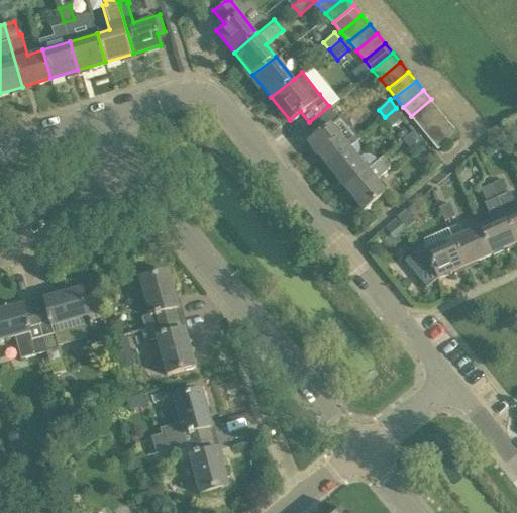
[(439,109),(431,99),(411,116),(419,125),(439,109)]
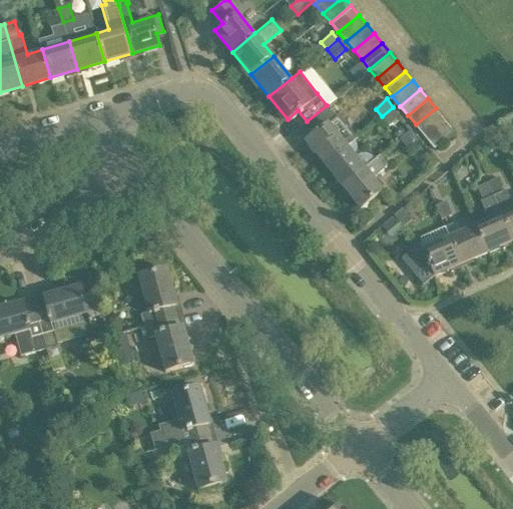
[(327,105),(307,121),(316,132),(305,140),(324,163),(347,144),(357,136),(338,113),(335,115),(327,105)]
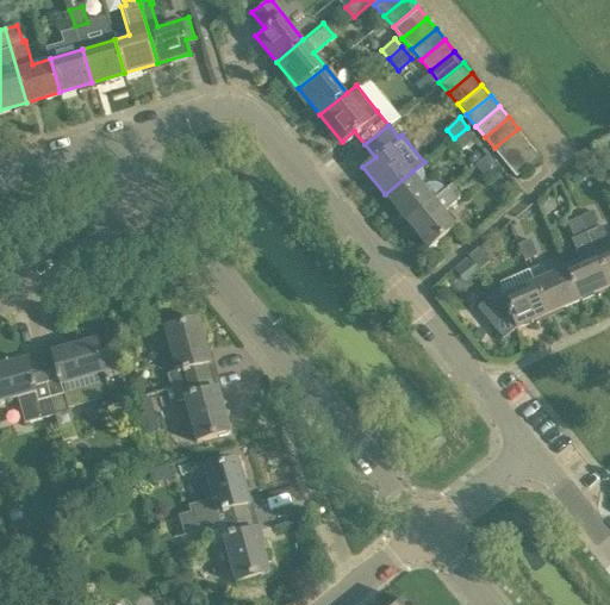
[(467,128),(454,138),(464,150),(477,138),(467,128)]
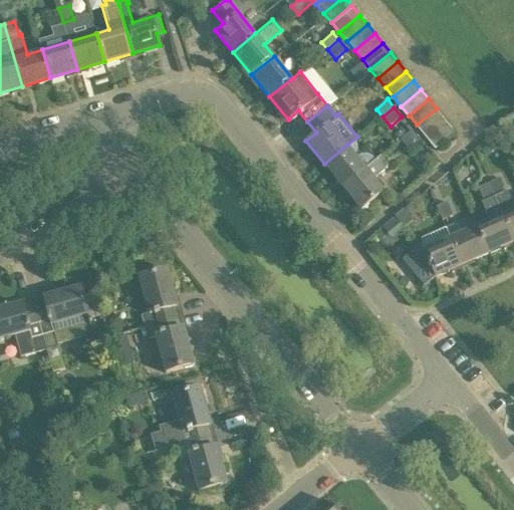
[(437,108),(417,124),(425,135),(445,118),(437,108)]
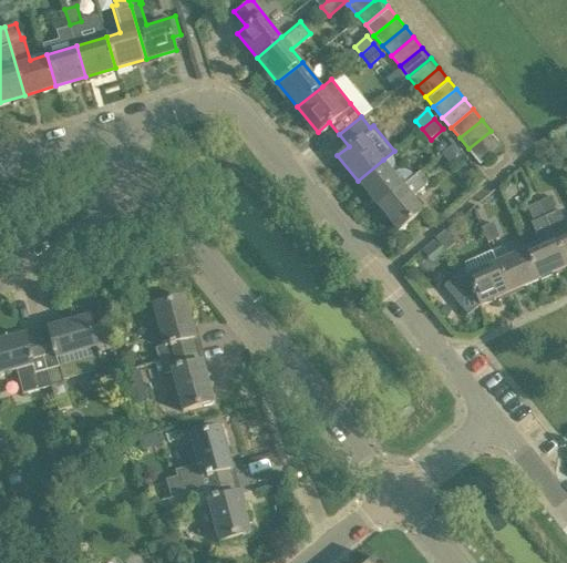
[(491,131),(468,149),(481,163),(502,144),(491,131)]
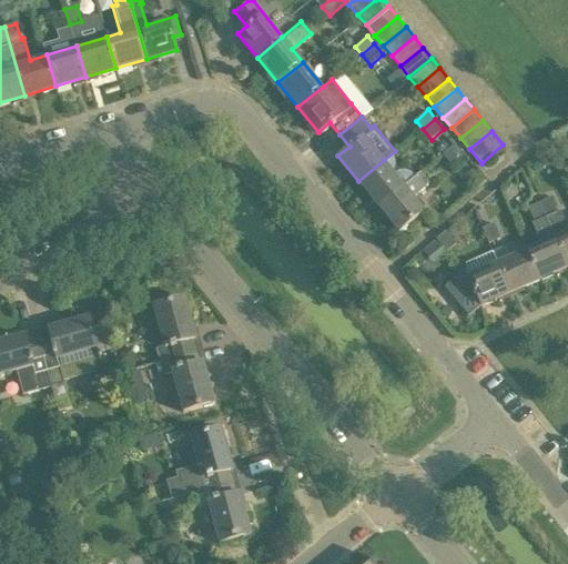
[(442,137),(436,139),(435,145),(440,150),(446,147),(447,140),(442,137)]
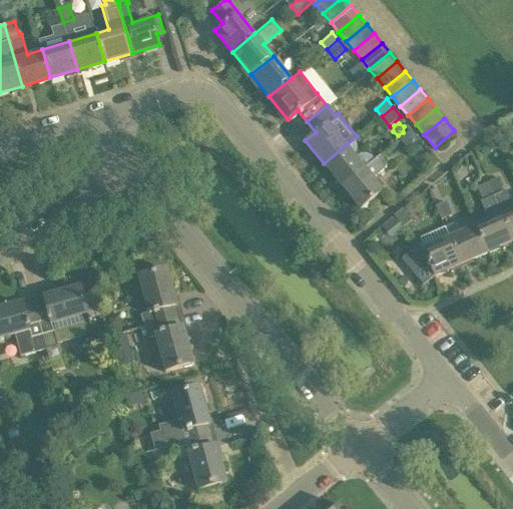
[(401,139),(408,148),(419,138),(412,129),(401,139)]
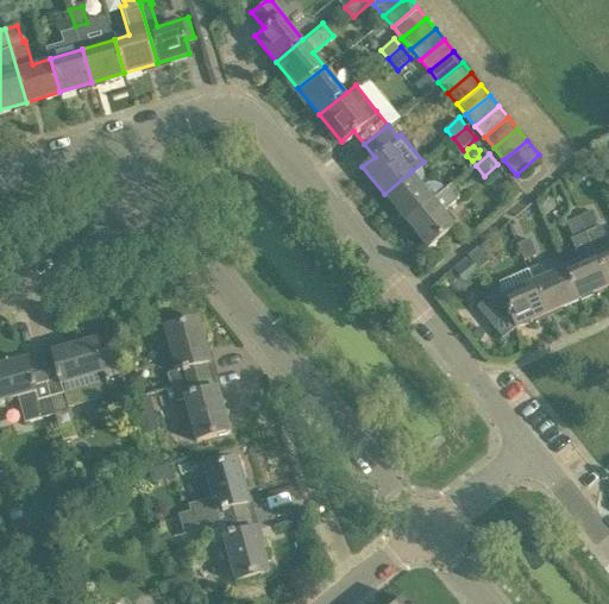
[(435,201),(412,171),(384,194),(408,222),(435,201)]
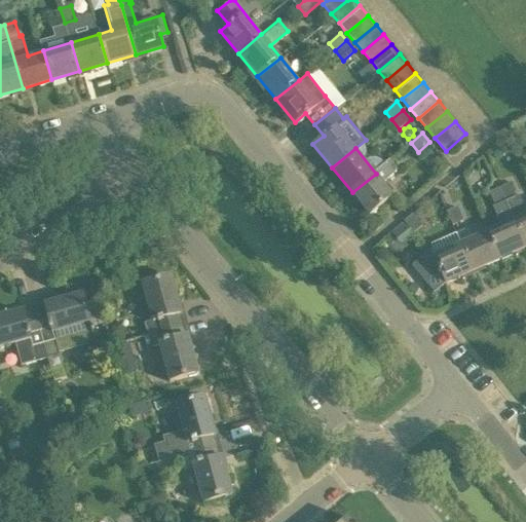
[(392,160),(376,174),(352,192),(369,213),(392,193),(382,181),(399,168),(392,160)]
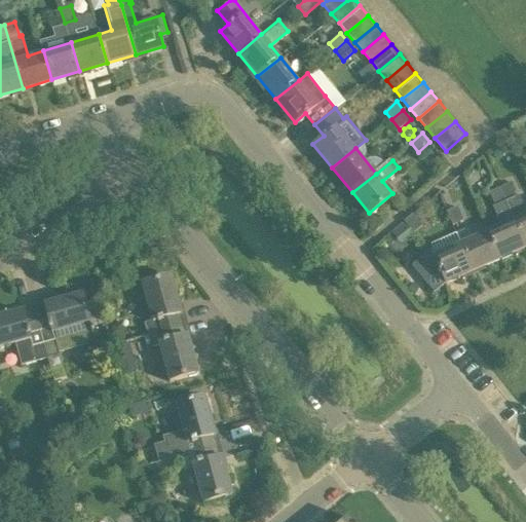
[(516,194),(510,180),(499,185),(504,198),(516,194)]
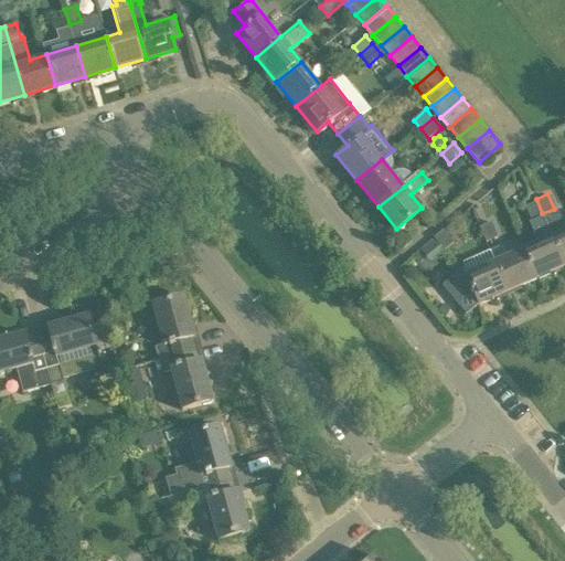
[(542,213),(536,199),(524,204),(531,219),(542,213)]
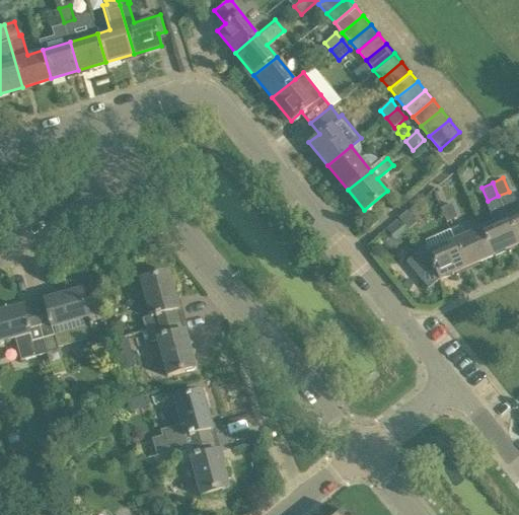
[(518,207),(511,190),(509,192),(498,196),(518,241),(518,207)]
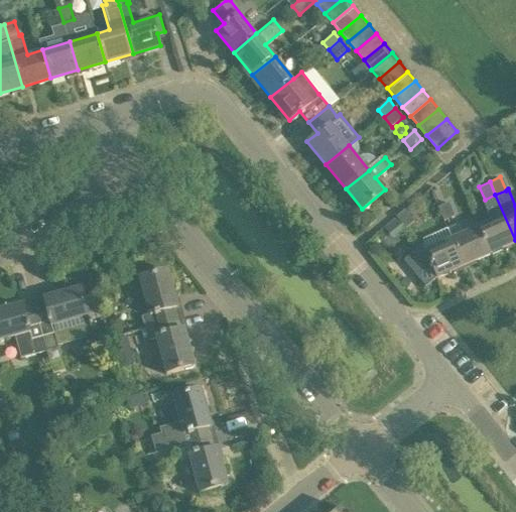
[(491,220),(478,226),(490,252),(515,240),(495,195),(485,200),(482,201),(491,220)]
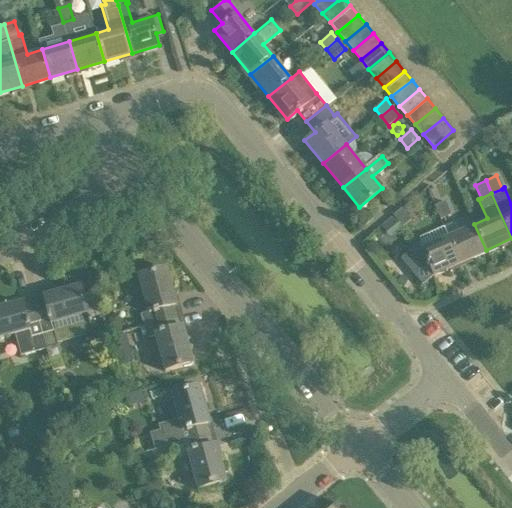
[(434,203),(440,217),(451,212),(445,198),(434,203)]
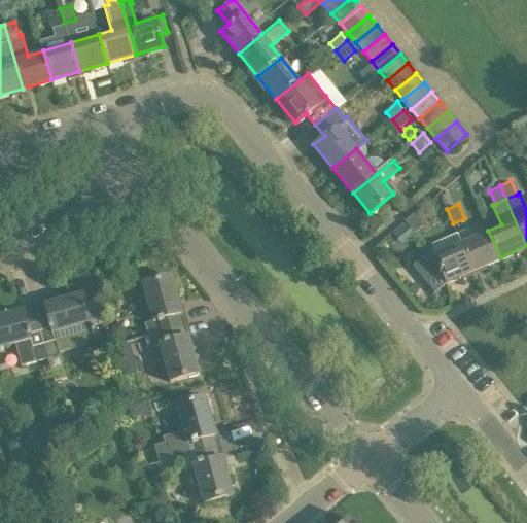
[(424,223),(414,211),(405,219),(414,232),(424,223)]
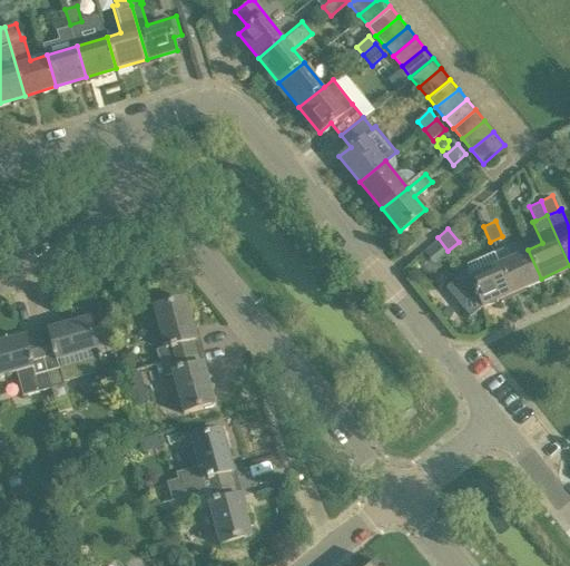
[(516,255),(499,262),(512,292),(541,279),(528,250),(527,250),(526,247),(514,252),(516,255)]
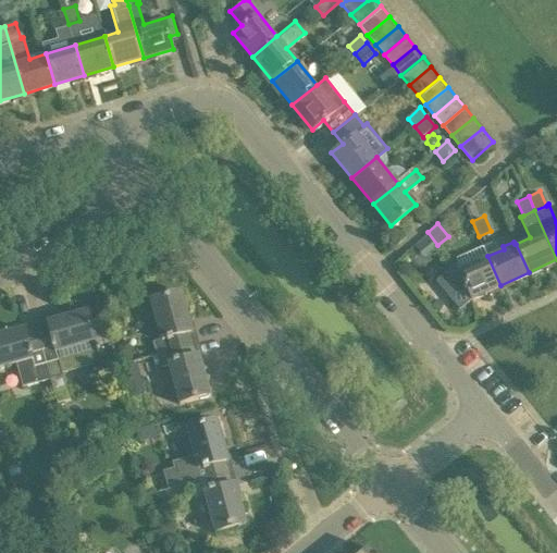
[(500,285),(487,256),(461,268),(459,262),(449,267),(435,279),(459,307),(468,299),(472,297),(472,298),(500,285)]
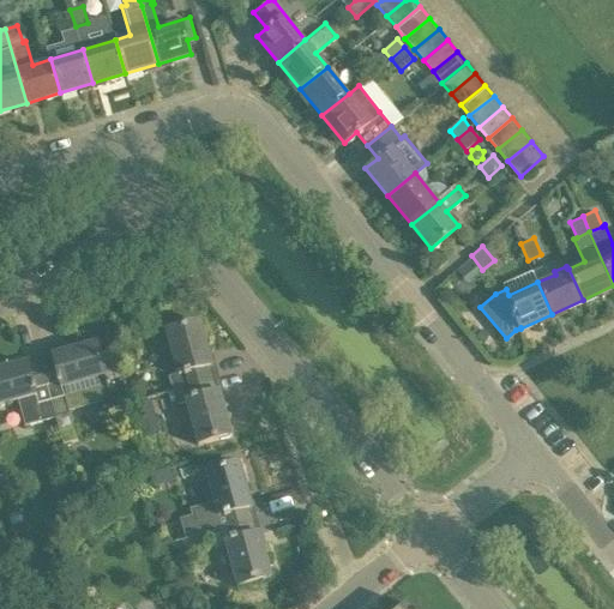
[(172,387),(217,375),(214,361),(211,361),(199,319),(166,327),(178,371),(168,373),(172,387)]
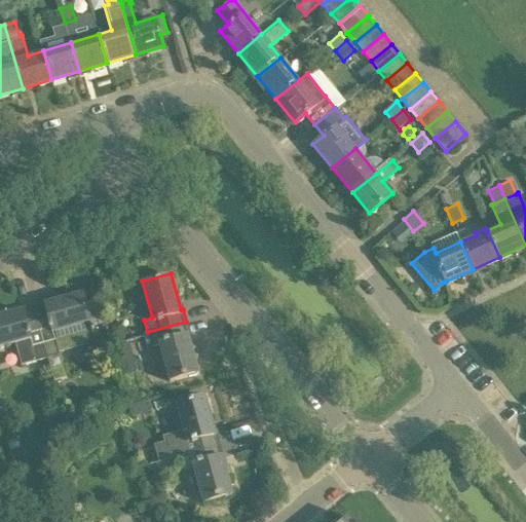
[(407,287),(415,291),(419,284),(411,280),(407,287)]
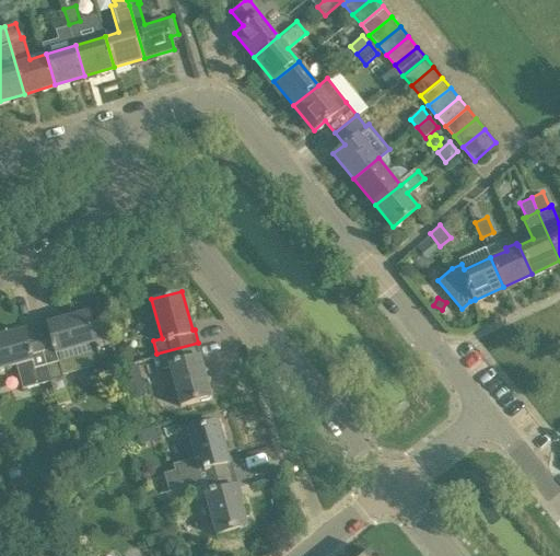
[(34,323),(49,379),(56,401),(66,398),(59,377),(63,375),(61,368),(101,357),(88,310),(48,321),(48,319),(34,323)]
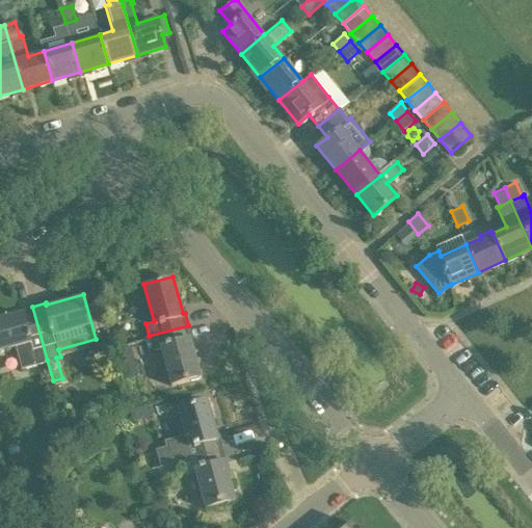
[(47,360),(32,307),(21,310),(21,312),(0,317),(0,348),(14,345),(20,367),(35,363),(47,360)]
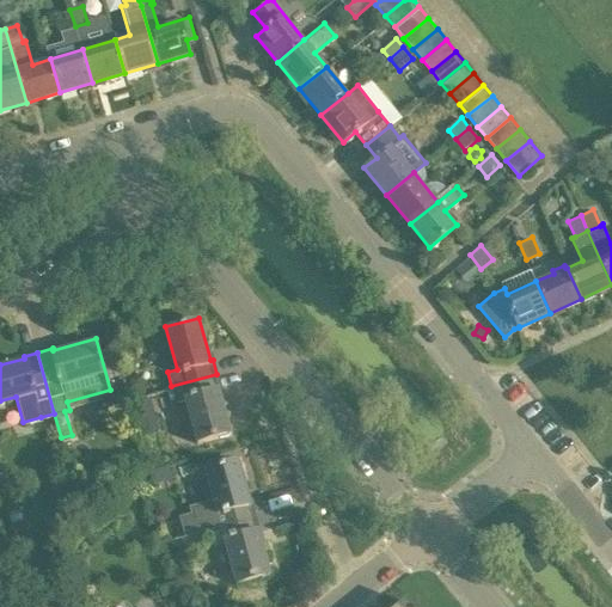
[(146,380),(135,372),(129,379),(140,388),(146,380)]
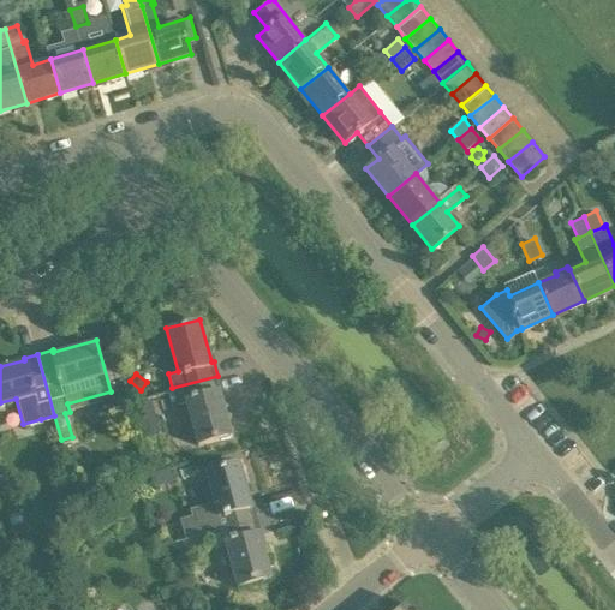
[(221,390),(218,376),(172,388),(177,402),(186,400),(198,442),(232,434),(220,390),(221,390)]
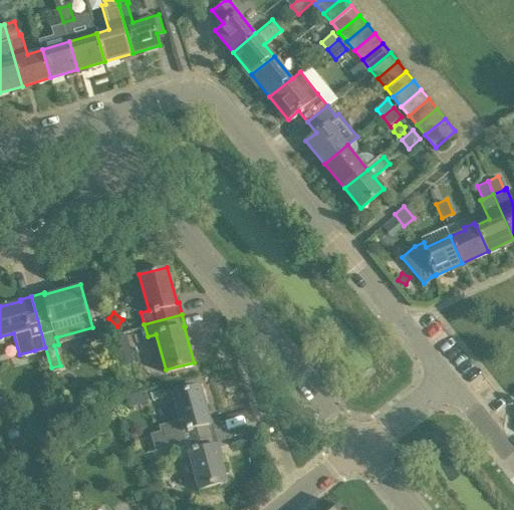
[(126,342),(124,331),(107,336),(109,346),(126,342)]
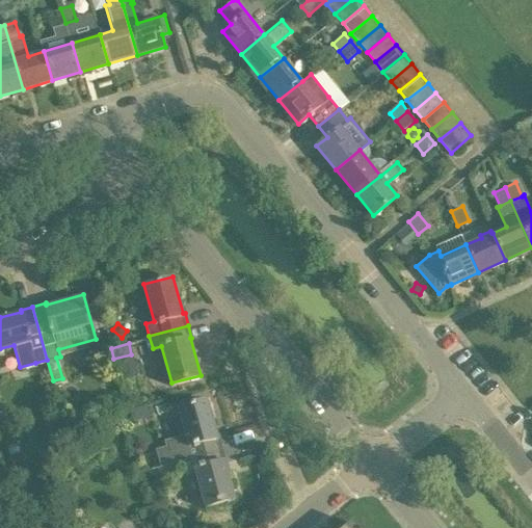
[(183,459),(222,448),(219,436),(217,437),(207,399),(178,407),(188,444),(180,446),(183,459)]
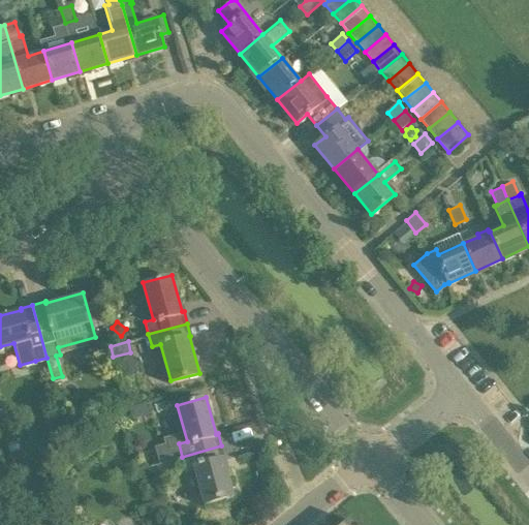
[(225,458),(221,445),(182,457),(186,469),(194,467),(205,503),(234,495),(223,458),(225,458)]
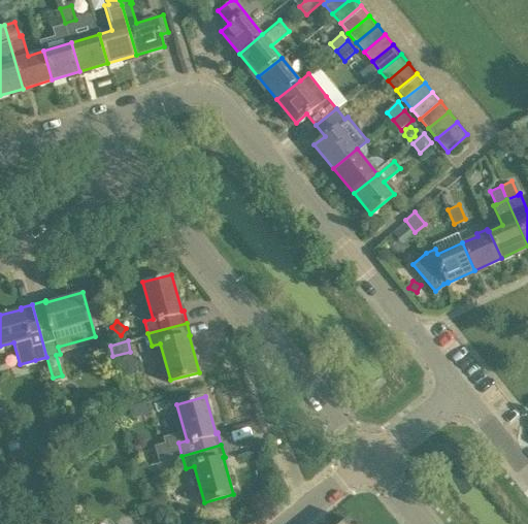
[(155,511),(144,514),(146,523),(154,523),(159,523),(155,511)]
